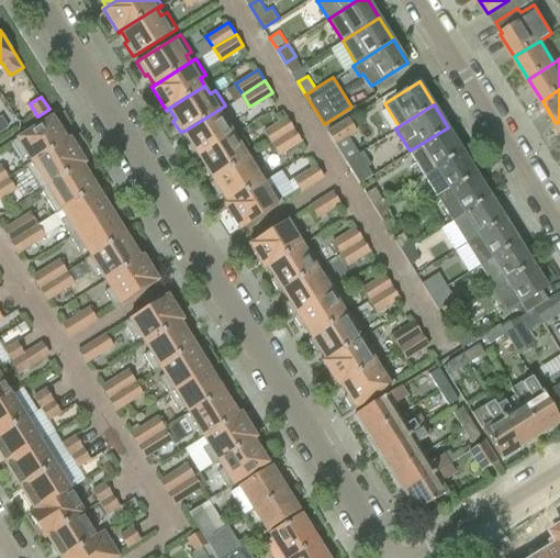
[(188,144),(196,157),(239,130),(230,113),(224,116),(220,110),(225,107),(225,105),(185,131),(191,143),(188,144)]
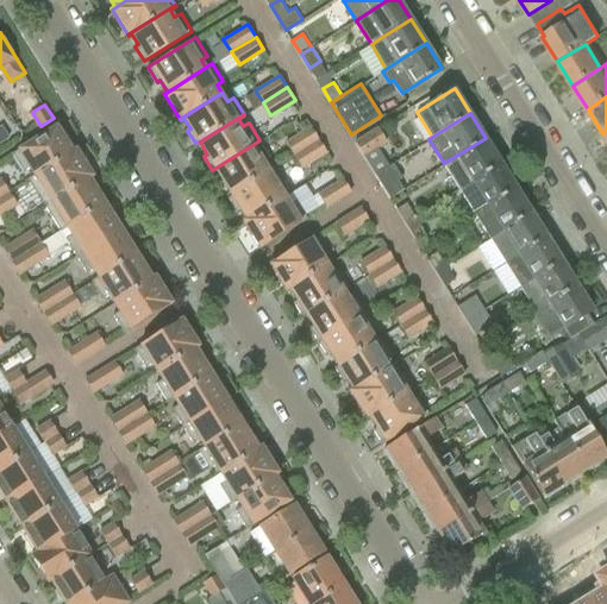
[(29,177),(29,178),(77,149),(76,148),(73,150),(66,138),(69,137),(61,121),(13,152),(24,170),(30,167),(35,174),(29,177)]
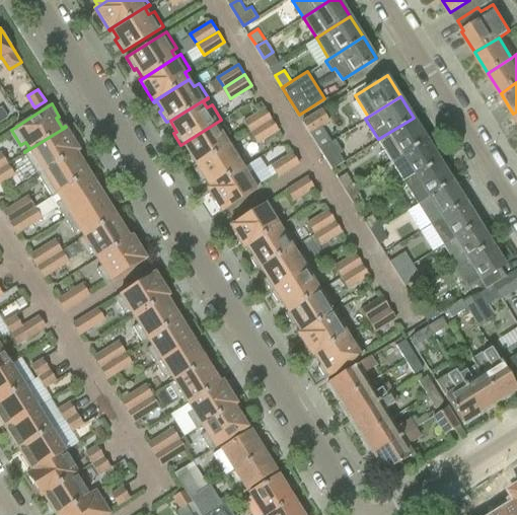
[(244,120),(250,131),(272,118),(265,107),(244,120)]
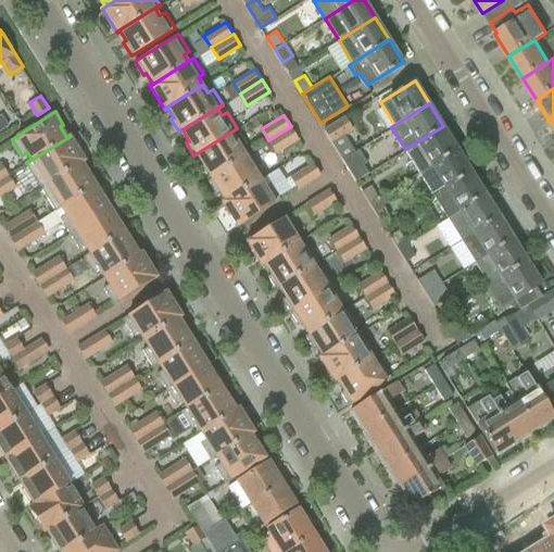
[(344,115),(324,129),(331,141),(332,141),(332,142),(353,129),(353,128),(344,115)]
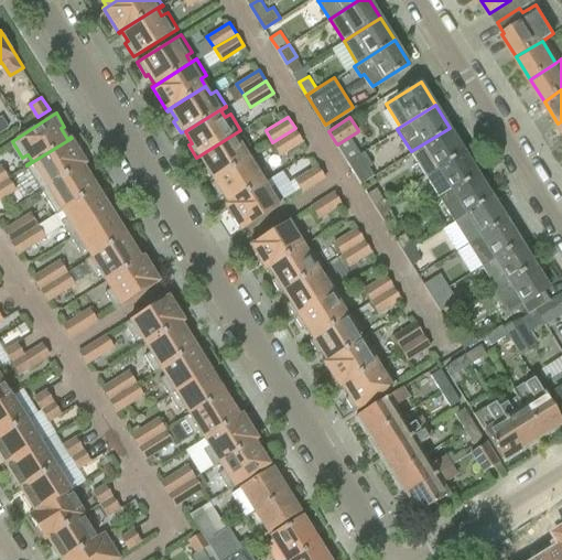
[(295,128),(272,142),(280,154),(303,140),(295,128)]
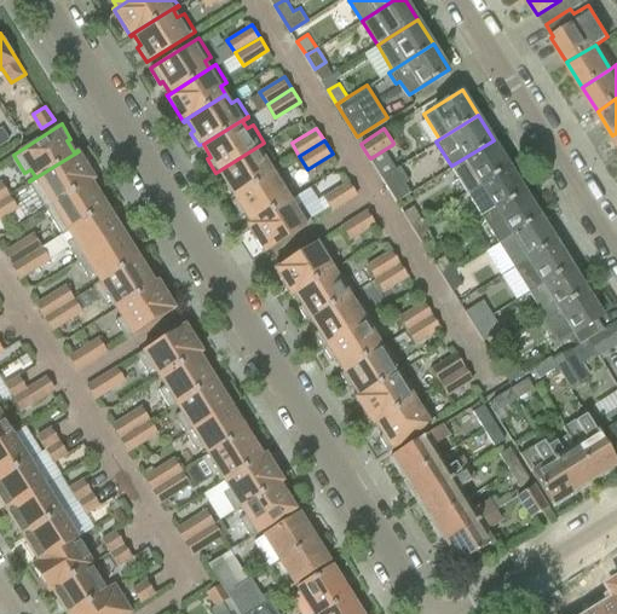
[(451,166),(467,191),(509,164),(494,140),(451,166)]
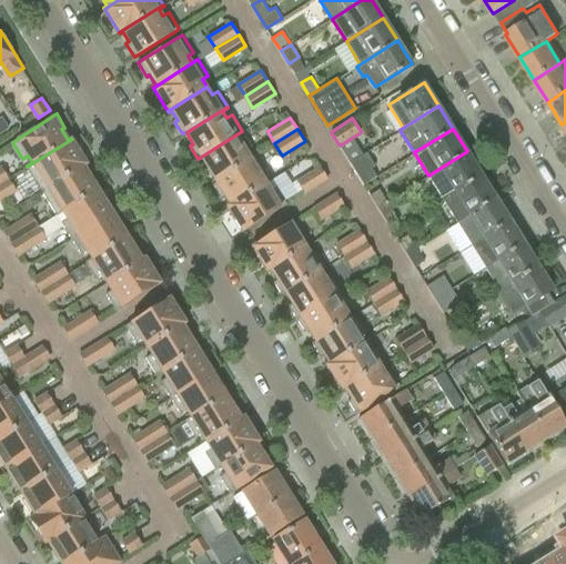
[(209,169),(215,180),(256,154),(256,153),(251,157),(246,150),(252,147),(242,131),(198,159),(205,171),(209,169)]
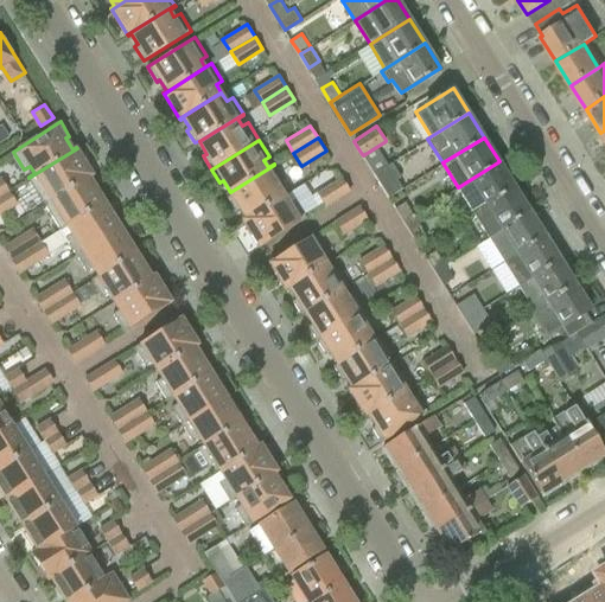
[(45,191),(51,199),(93,173),(77,148),(29,178),(39,194),(45,191)]
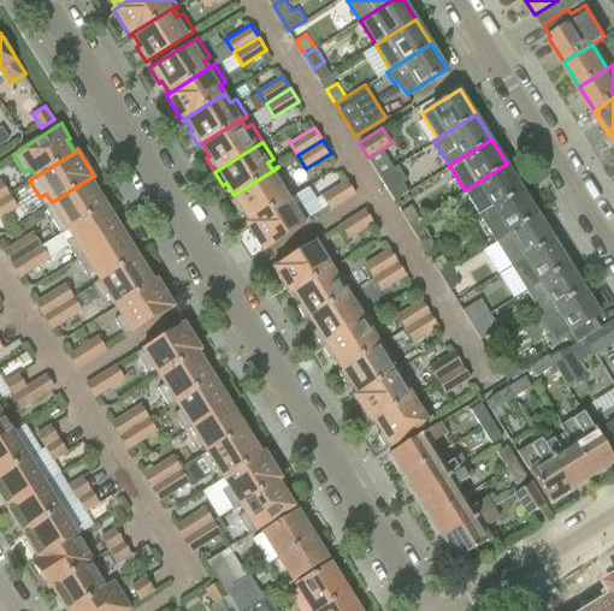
[(399,164),(381,175),(396,199),(408,190),(402,181),(407,177),(399,164)]
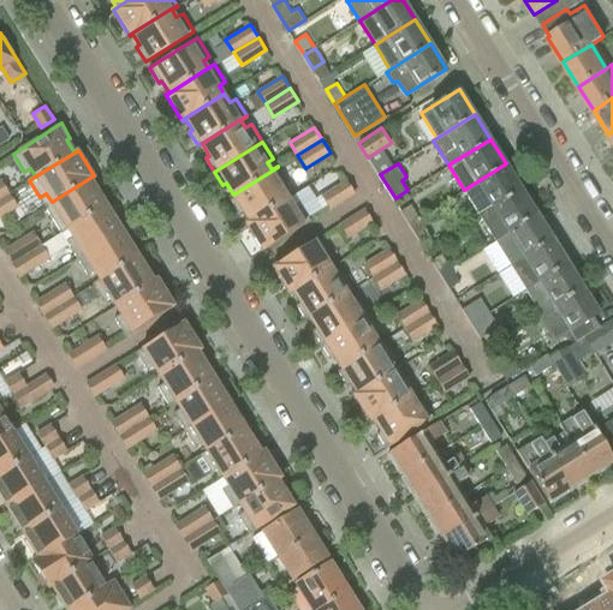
[(464,190),(480,214),(522,189),(506,163),(464,190)]
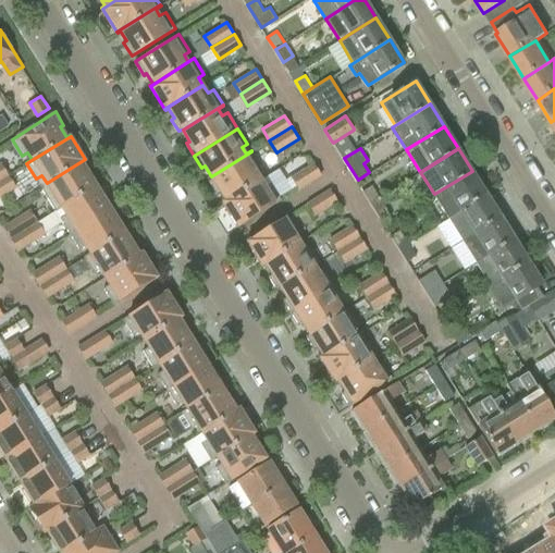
[(219,189),(225,199),(225,200),(261,179),(256,171),(261,168),(251,151),(211,176),(212,177),(209,180),(216,191),(219,189)]
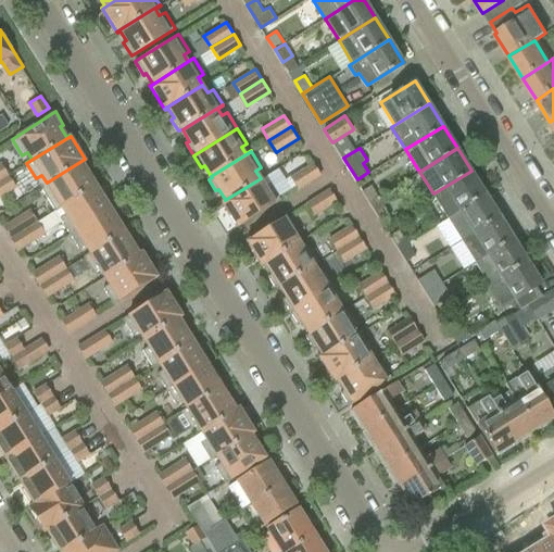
[(46,193),(55,209),(96,184),(96,183),(99,182),(91,170),(88,172),(82,161),(85,160),(85,159),(47,183),(51,190),(46,193)]
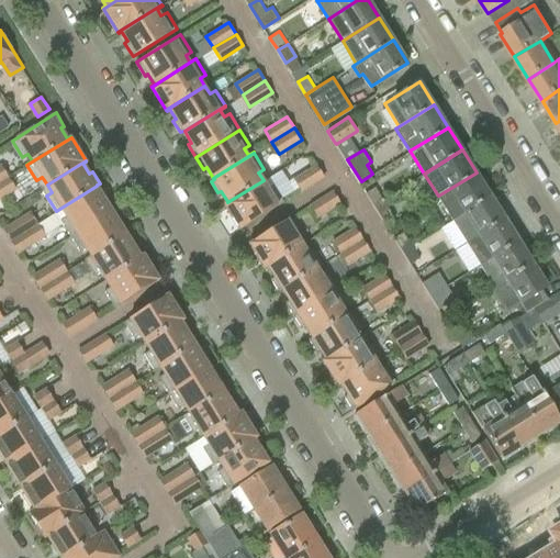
[(294,178),(302,190),(324,176),(317,164),(294,178)]
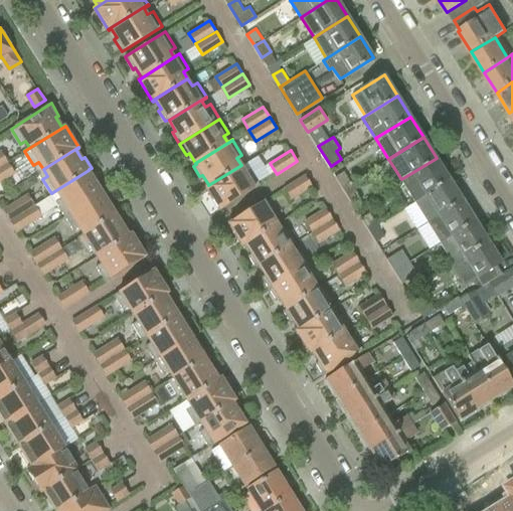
[(208,184),(205,186),(206,186),(219,209),(261,183),(258,180),(270,173),(258,154),(241,165),(208,185),(208,184)]
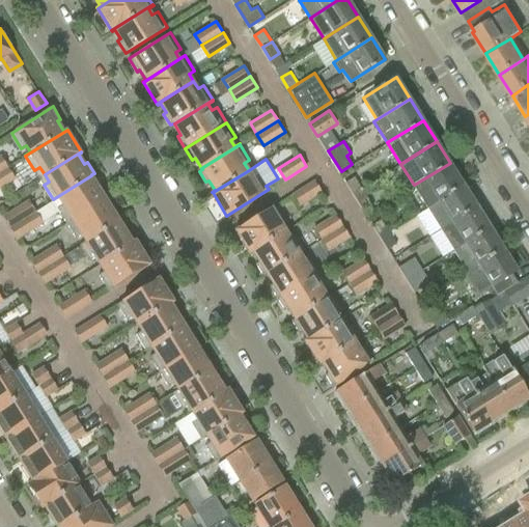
[(414,185),(427,206),(463,184),(450,163),(414,185)]
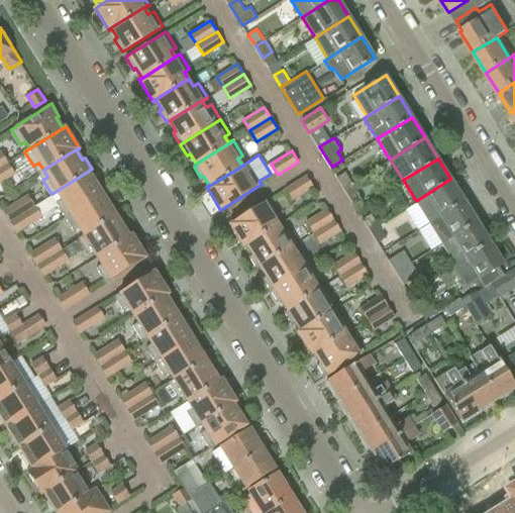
[(0,166),(0,181),(15,173),(8,162),(0,166)]
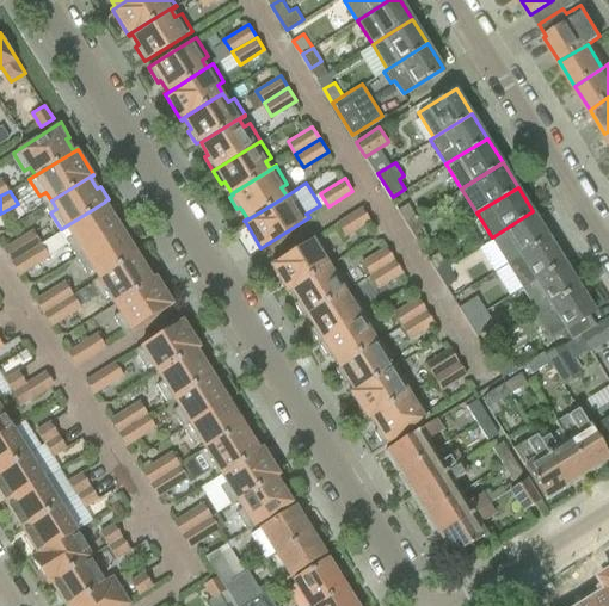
[(398,208),(407,222),(417,216),(407,201),(398,208)]
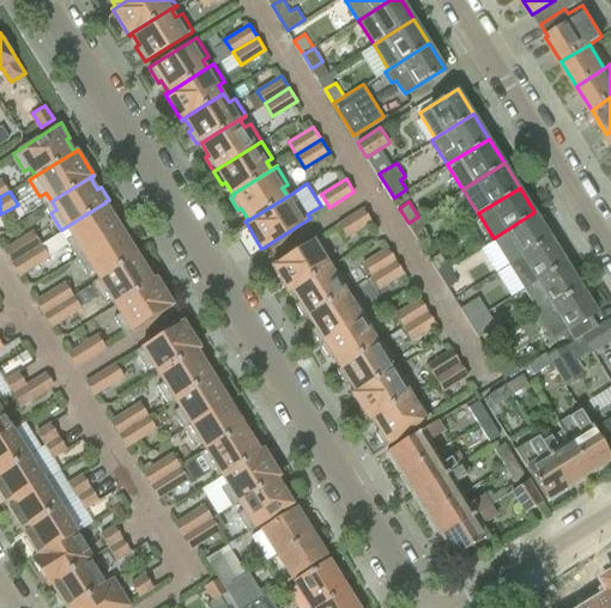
[(66,238),(77,256),(125,226),(116,212),(114,214),(106,202),(61,230),(61,231),(67,228),(72,235),(66,238)]
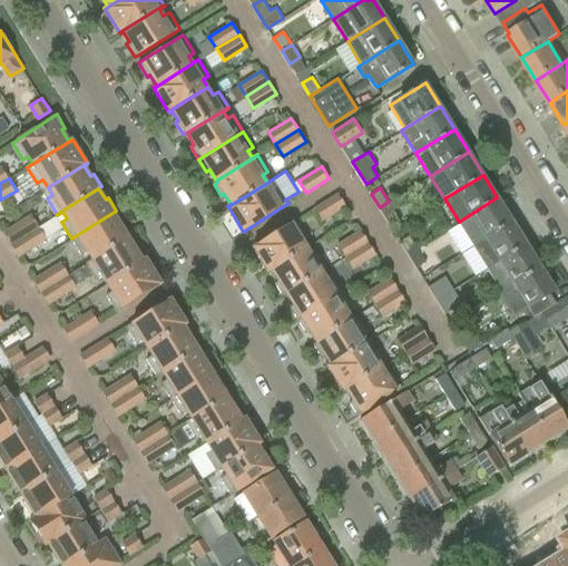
[(315,207),(323,218),(345,205),(338,193),(315,207)]
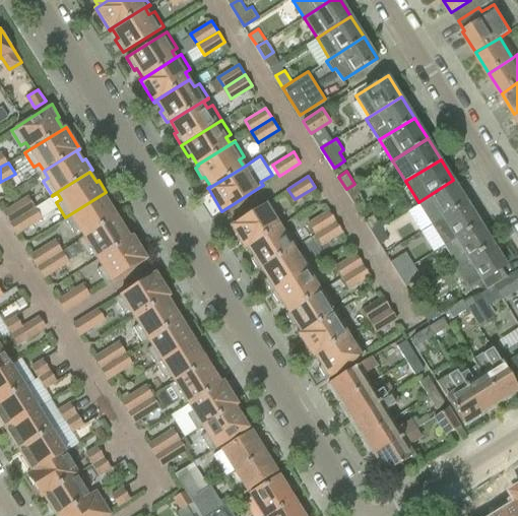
[(418,202),(432,223),(466,201),(453,180),(418,202)]
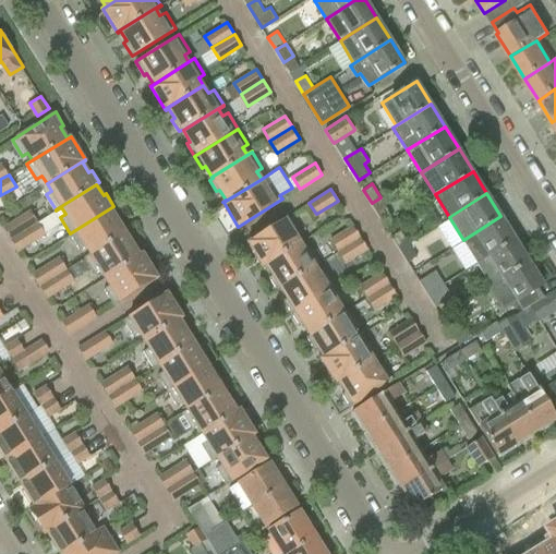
[(381,197),(372,203),(379,216),(389,209),(381,197)]
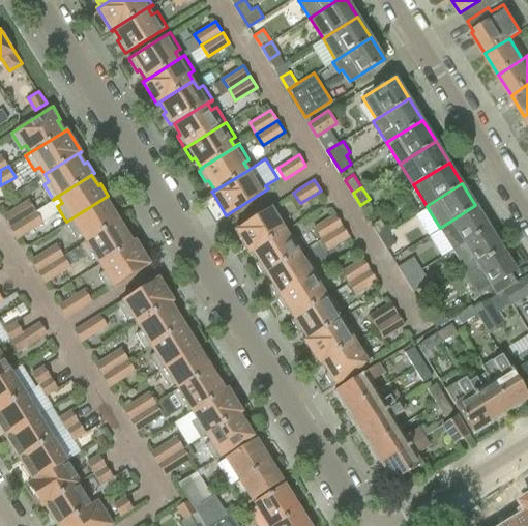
[(80,243),(81,243),(119,220),(113,209),(116,207),(108,196),(66,222),(76,236),(81,233),(85,239),(80,243)]
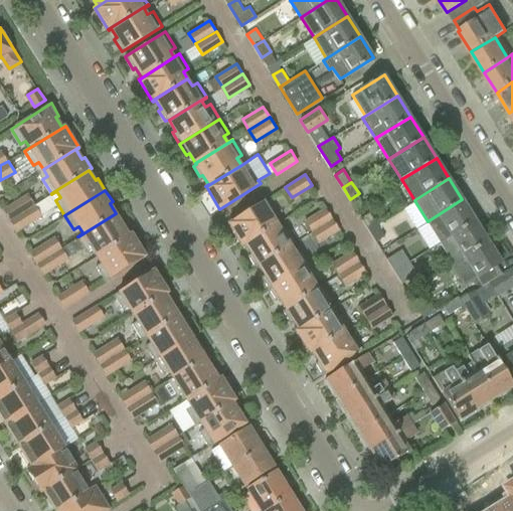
[(10,219),(35,204),(28,193),(3,208),(10,219)]
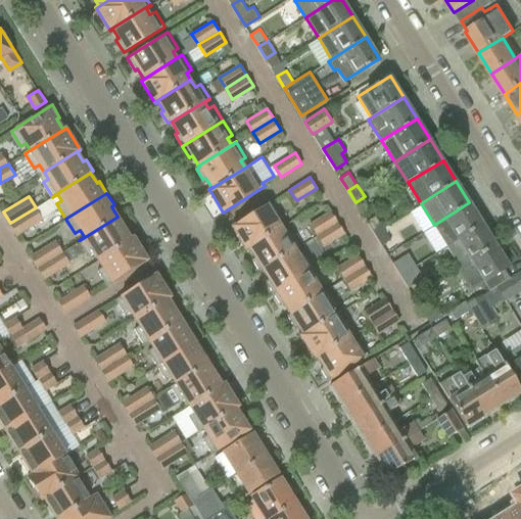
[(232,226),(245,248),(282,226),(277,219),(282,216),(273,200),(232,226)]
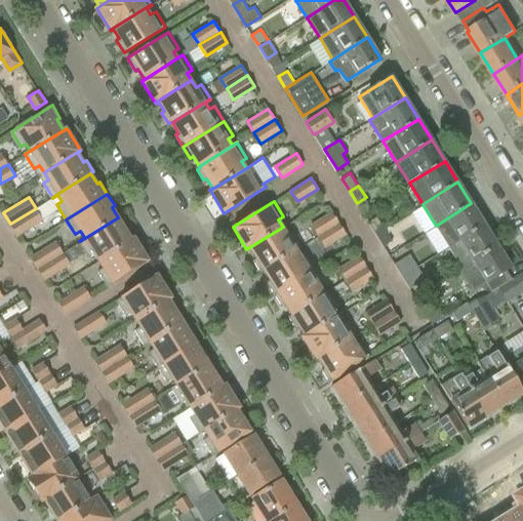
[(436,226),(448,246),(484,225),(471,203),(436,226)]
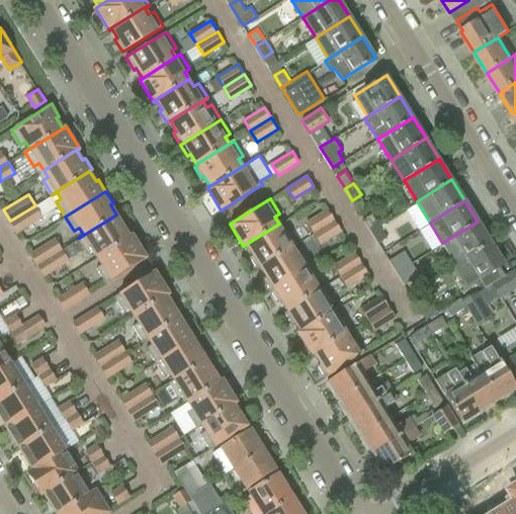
[(16,232),(41,216),(35,205),(10,221),(16,232)]
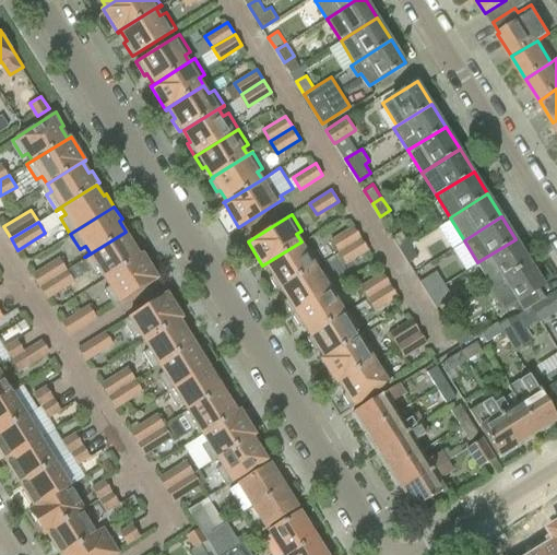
[(331,239),(339,250),(362,236),(354,225),(331,239)]
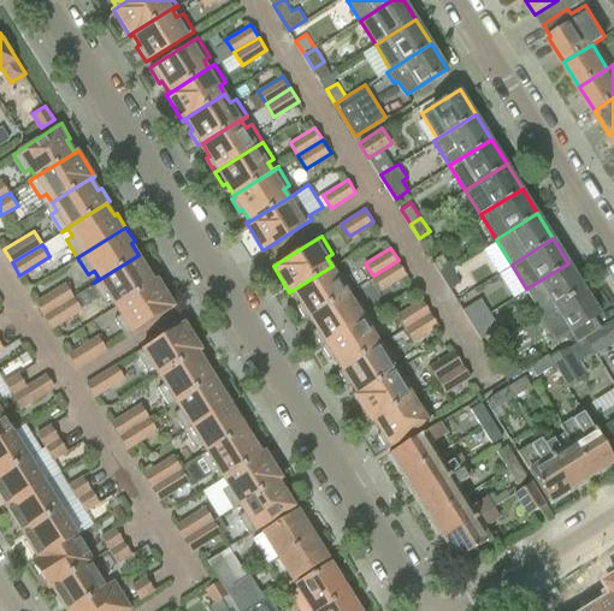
[(431,259),(441,273),(452,267),(442,251),(431,259)]
